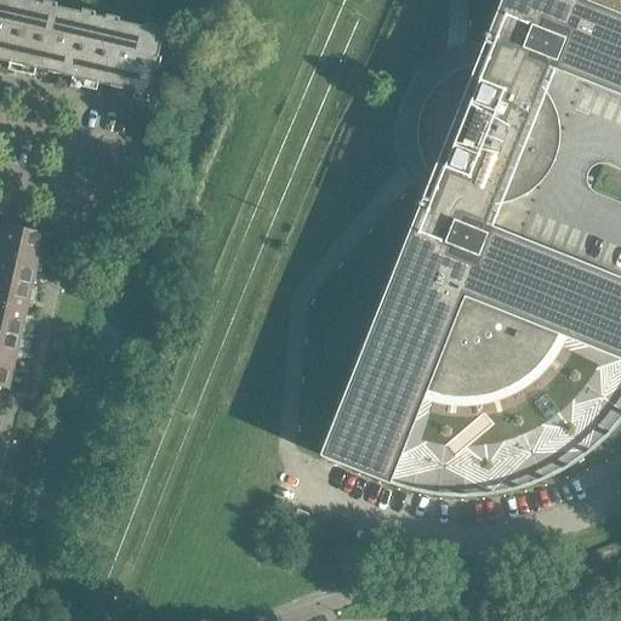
[(0,0),(0,60),(22,66),(36,3),(27,0),(0,0)]
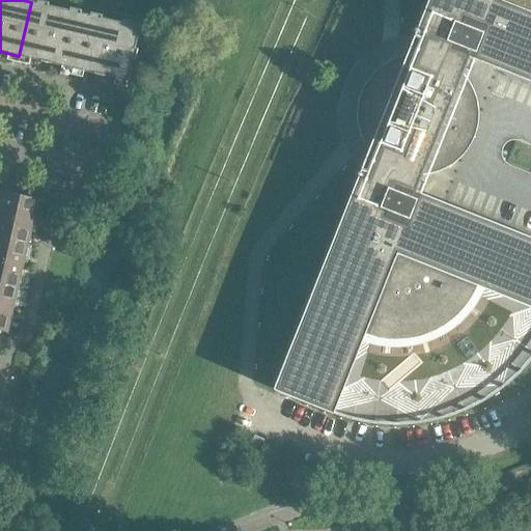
[(274,390),(334,414),(362,343),(368,345),(373,346),(379,347),(383,348),(389,348),(394,348),(397,348),(406,347),(411,346),(415,345),(423,343),(427,341),(431,339),(439,336),(442,333),(446,331),(449,328),(452,325),(455,322),(459,318),(462,315),(465,312),(468,307),(470,304),(472,299),(474,296),(476,290),(477,286),(530,307),(530,236),(415,191),(421,175),(426,174),(429,174),(435,173),(438,172),(442,170),(446,168),(450,166),(453,164),(456,162),(459,159),(463,156),(466,151),(468,148),(471,144),(472,141),(474,137),(475,134),(476,130),(477,126),(478,120),(478,116),(478,112),(478,108),(477,103),(476,99),(475,95),(473,91),(471,87),(469,82),(467,80),(465,76),(463,74),(469,57),(530,82),(530,0),(427,0),(414,35),(415,35),(415,36),(419,38),(413,54),(410,54),(404,55),(400,56),(397,57),(392,59),(389,61),(384,64),(381,66),(378,70),(374,72),(371,76),(369,79),(367,81),(364,86),(363,88),(361,92),(360,95),(359,100),(358,104),(357,108),(357,113),(357,117),(358,122),(358,127),(359,131),(360,135),(362,138),(364,142),(365,145),(367,149),(370,154),(372,156),(366,172),(362,170),(361,171),(361,170),(274,390)]
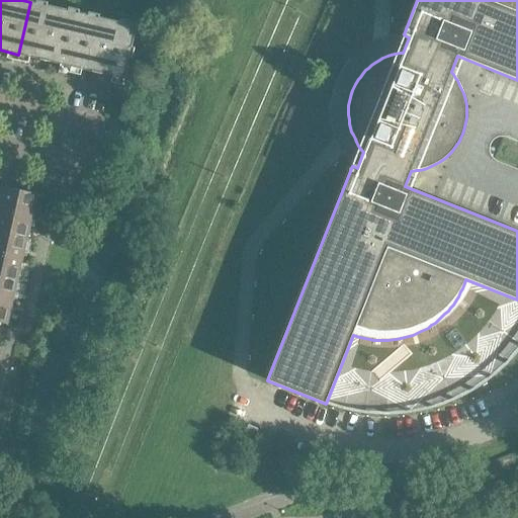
[(71,67),(83,14),(30,2),(18,55),(71,67)]
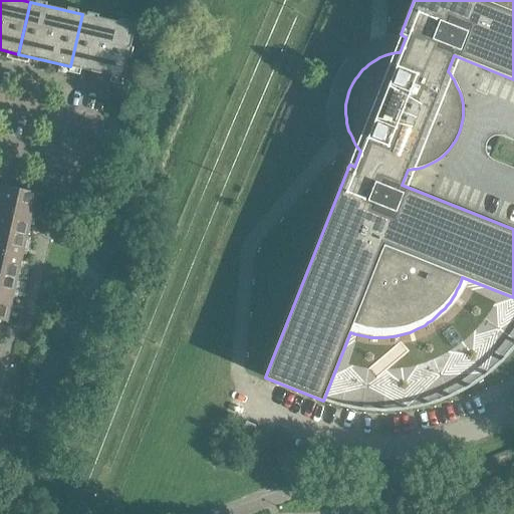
[(136,26),(82,14),(70,66),(123,78),(136,26)]
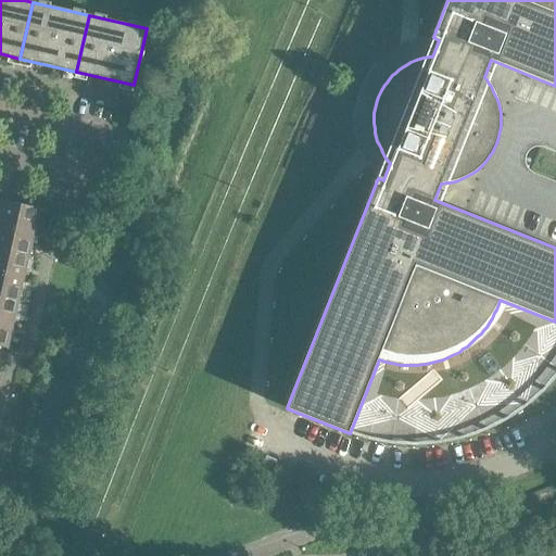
[(0,199),(0,224),(34,232),(40,209),(0,199)]
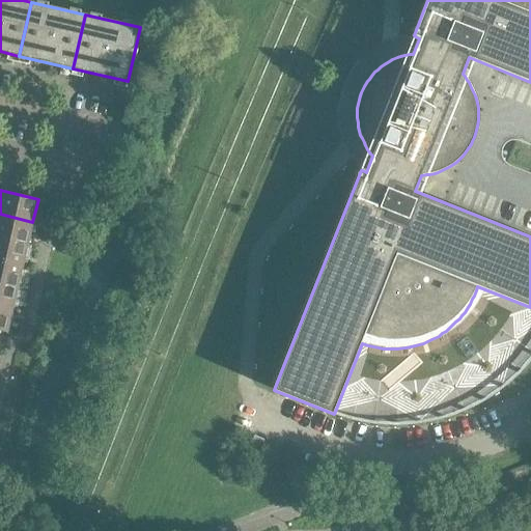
[(0,236),(28,244),(32,222),(0,214),(0,236)]
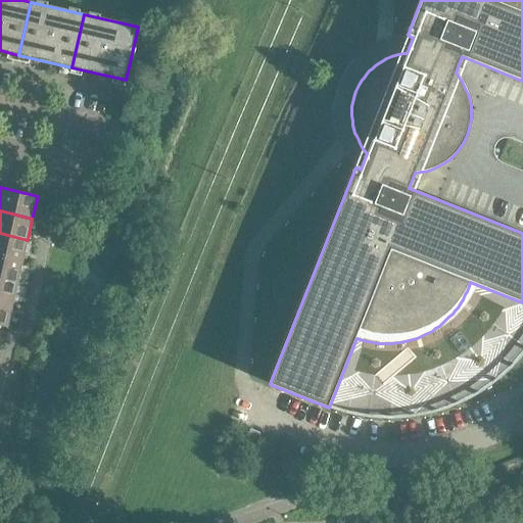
[(0,255),(22,262),(28,240),(0,233),(0,255)]
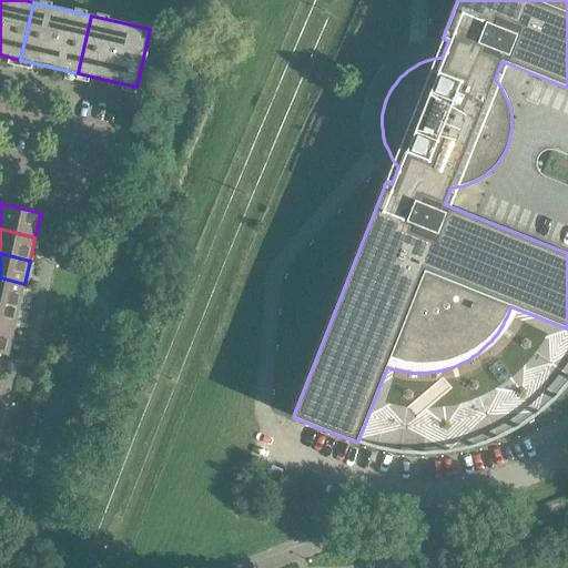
[(0,303),(19,307),(24,284),(0,277),(0,303)]
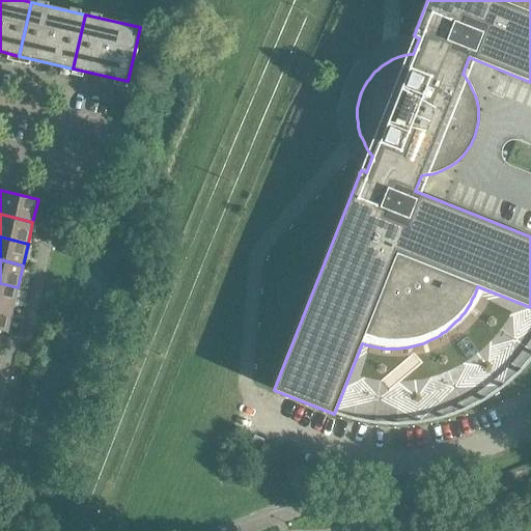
[(0,306),(12,309),(18,287),(0,283),(0,306)]
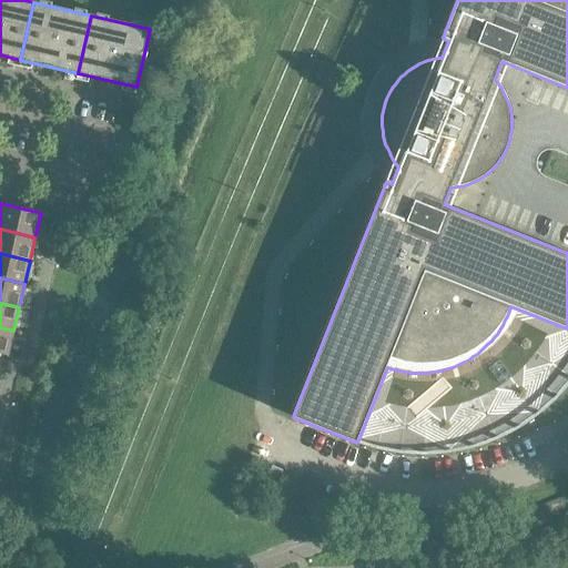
[(0,353),(8,355),(13,331),(0,327),(0,353)]
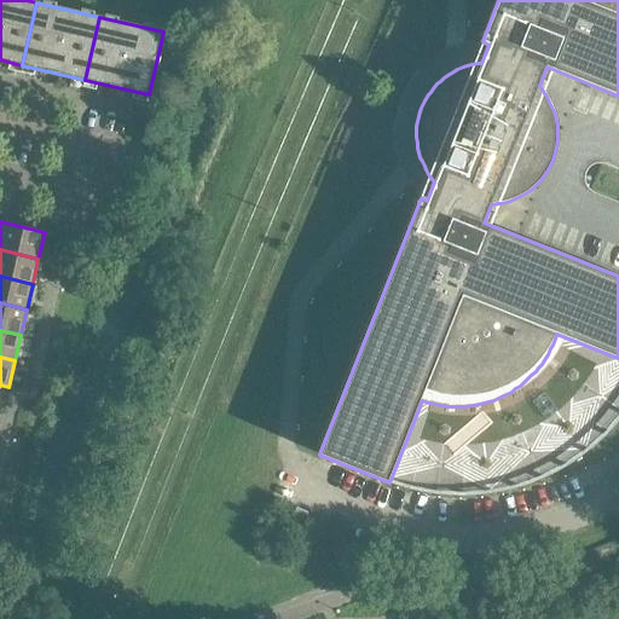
[(308,513),(296,508),(290,524),(302,527),(308,513)]
